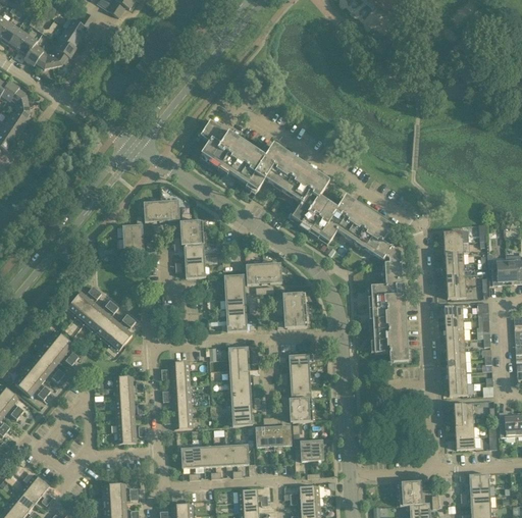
[(125,5),(128,8),(135,0),(114,0),(108,9),(113,12),(120,2),(125,5)]
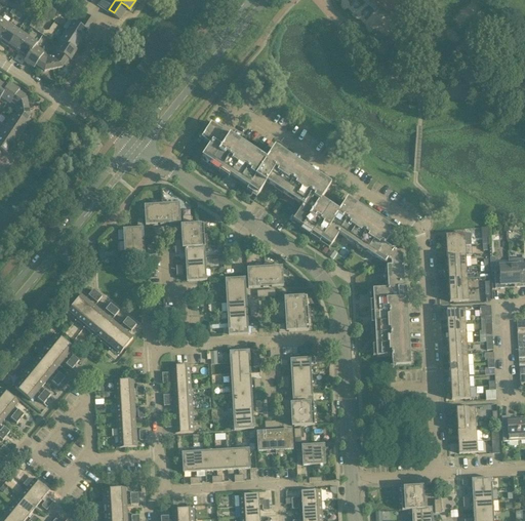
[(369,0),(375,5),(379,9),(381,6),(388,11),(397,0),(369,0)]
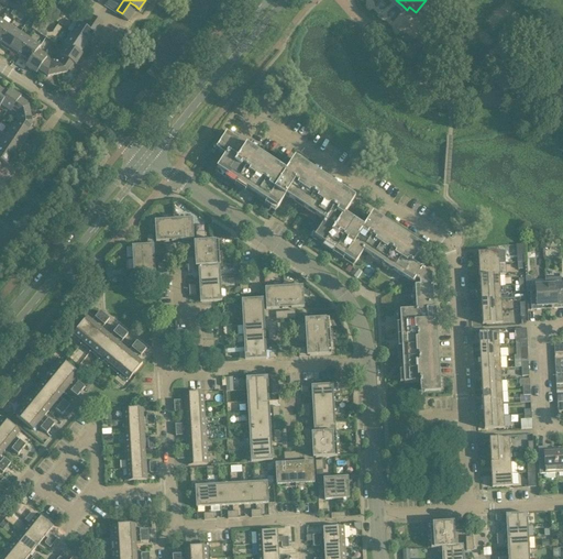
[(130,2),(122,13),(128,18),(135,6),(130,2)]
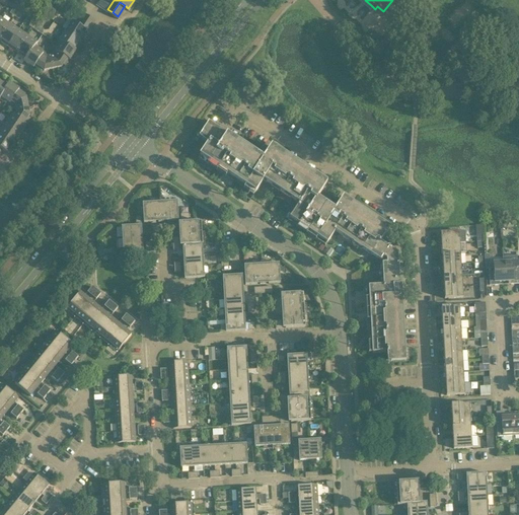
[(84,11),(81,16),(91,23),(95,18),(84,11)]
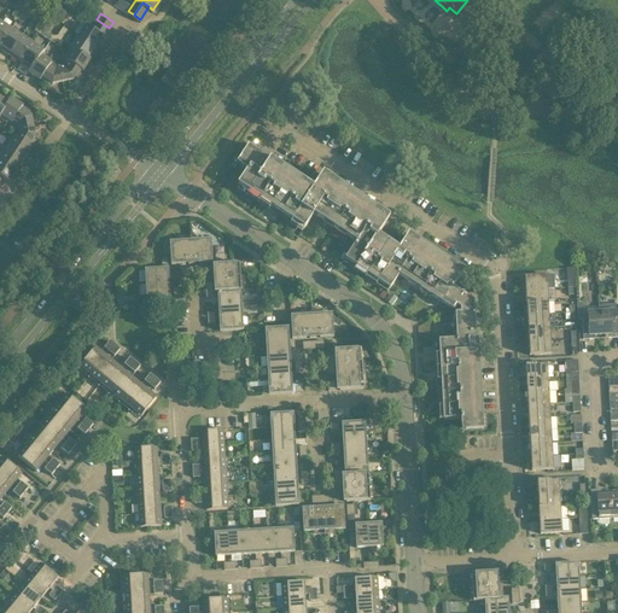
[(0,40),(11,25),(0,18),(0,40)]
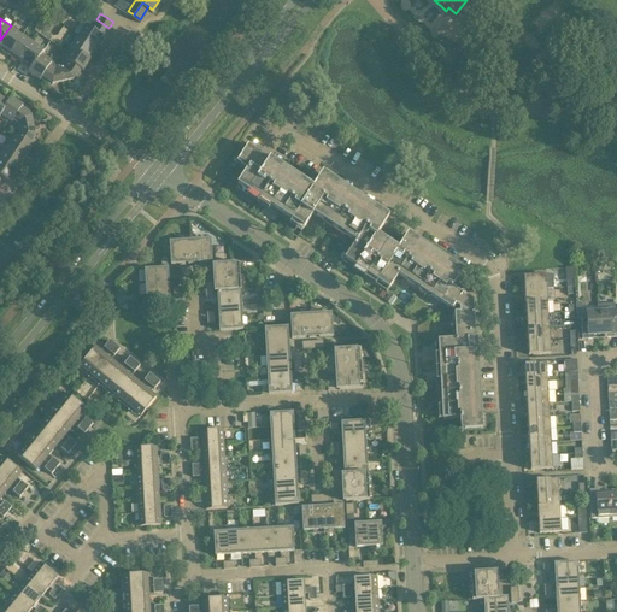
[(86,22),(78,33),(95,43),(97,41),(99,42),(109,28),(97,19),(92,25),(86,22)]
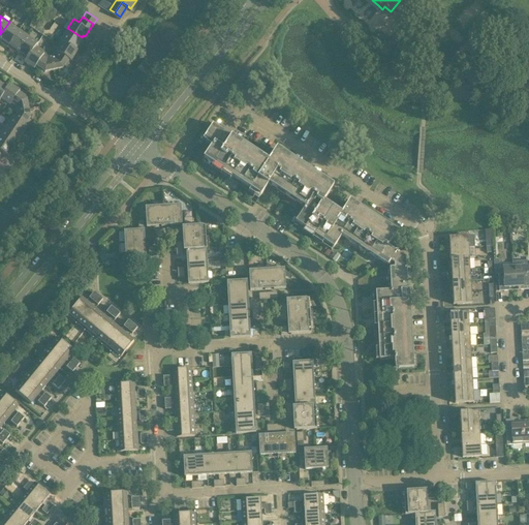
[(9,22),(0,34),(0,36),(2,37),(1,39),(7,44),(19,28),(9,22)]
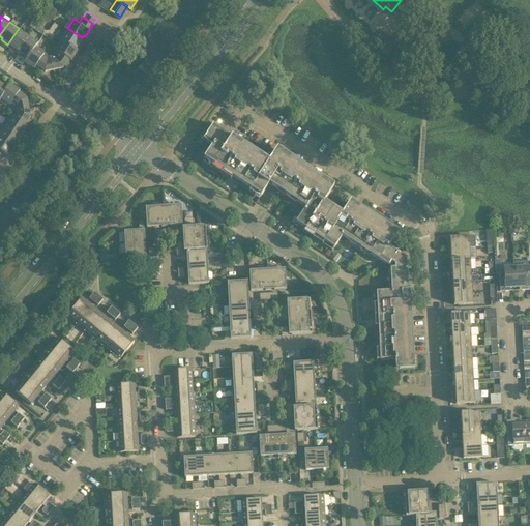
[(16,47),(18,49),(28,34),(19,28),(7,45),(15,49),(16,47)]
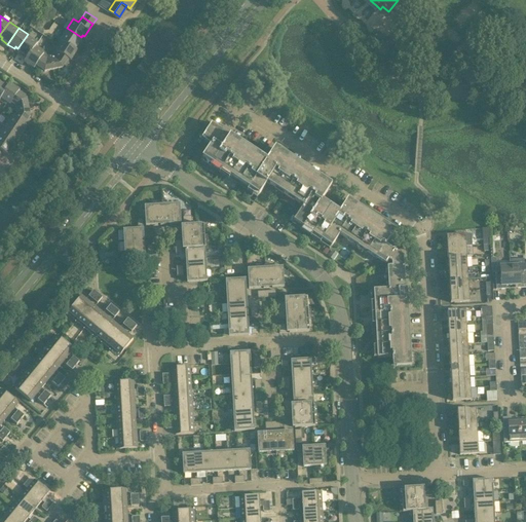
[(67,28),(61,37),(77,48),(81,41),(79,40),(81,37),(67,28)]
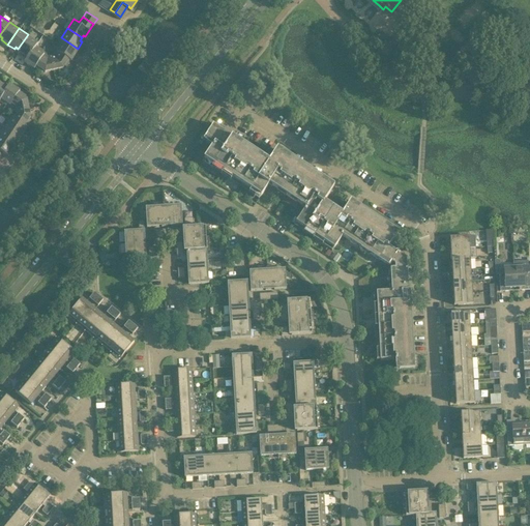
[(28,34),(18,49),(21,50),(20,52),(26,56),(35,42),(35,44),(37,40),(28,34)]
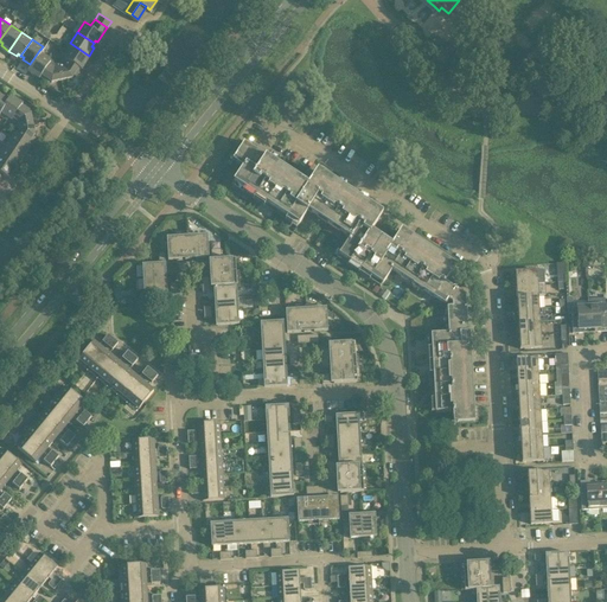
[(30,64),(27,68),(39,75),(50,58),(46,57),(49,55),(48,55),(52,47),(45,43),(43,46),(40,50),(40,49),(30,64)]
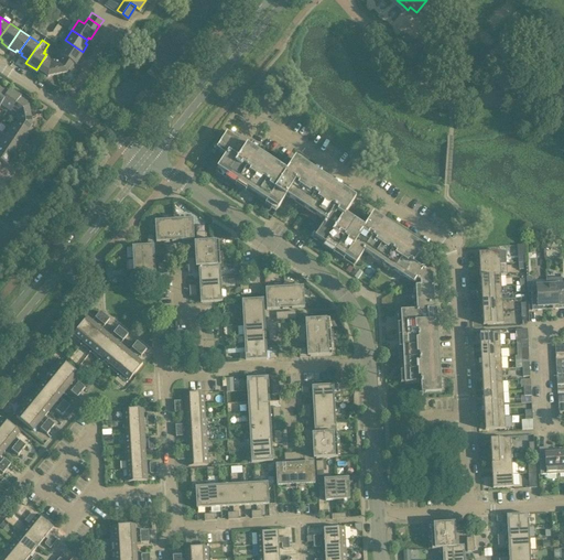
[(62,49),(61,52),(75,62),(83,52),(65,40),(60,47),(62,49)]
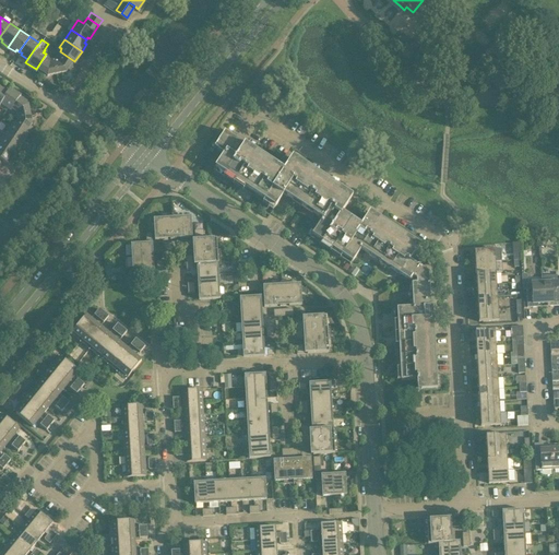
[(57,56),(54,56),(57,71),(66,69),(68,67),(70,68),(74,61),(60,51),(57,56)]
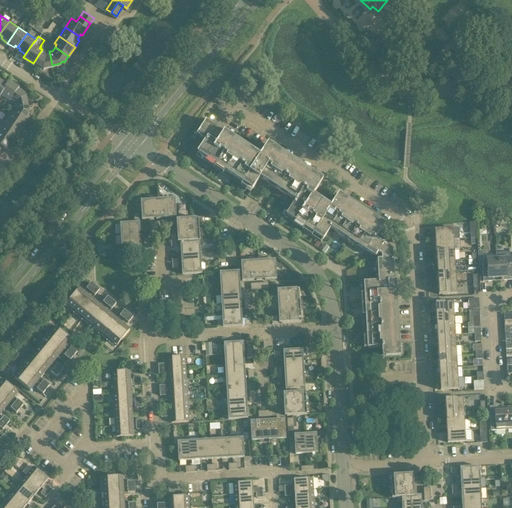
[(43,66),(52,65),(49,51),(46,52),(42,49),(33,63),(40,67),(41,65),(43,66)]
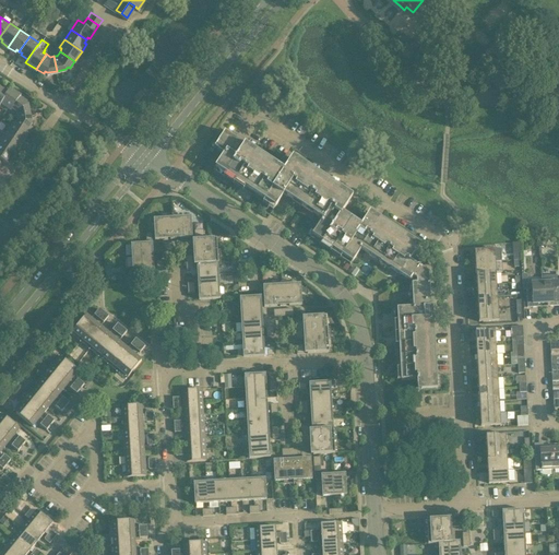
[(151,61),(156,66),(161,70),(163,68),(165,66),(167,63),(157,55),(153,59),(151,61)]
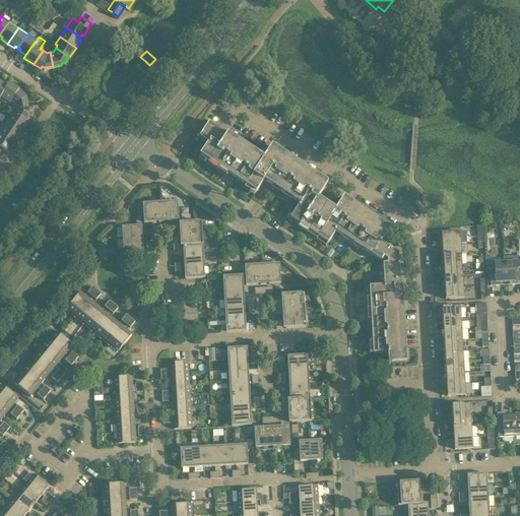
[(10,101),(18,86),(19,86),(9,79),(6,83),(0,92),(0,95),(6,101),(7,99),(10,101)]
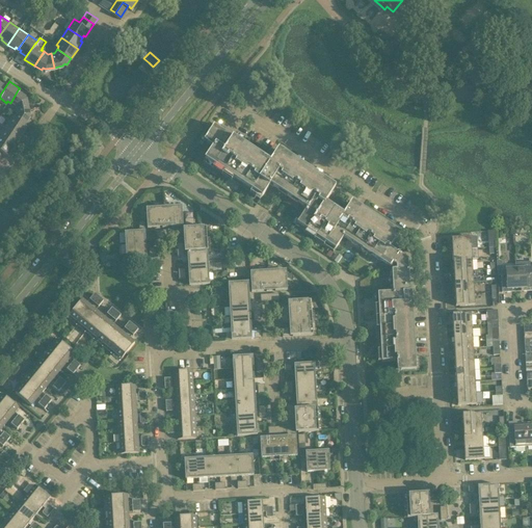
[(132,84),(127,89),(131,94),(137,86),(133,83),(132,84)]
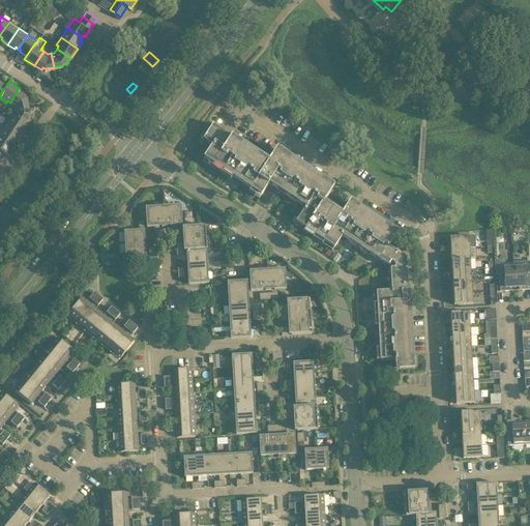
[(25,92),(19,88),(10,103),(13,105),(15,108),(28,105),(27,96),(24,94),(25,92)]
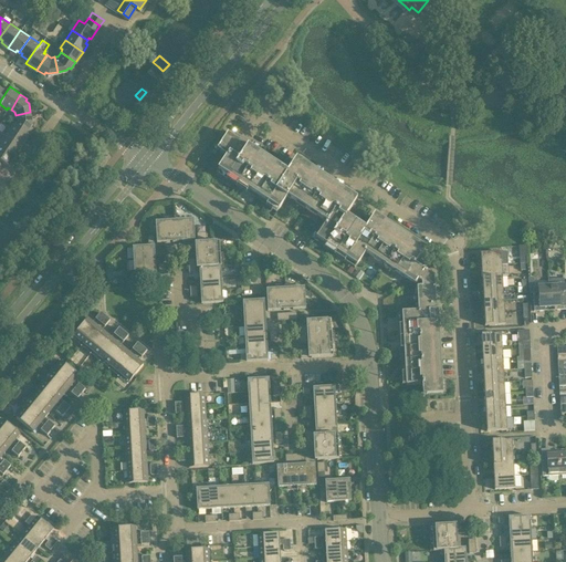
[(32,122),(30,112),(16,115),(17,118),(13,123),(28,133),(32,125),(30,124),(32,122)]
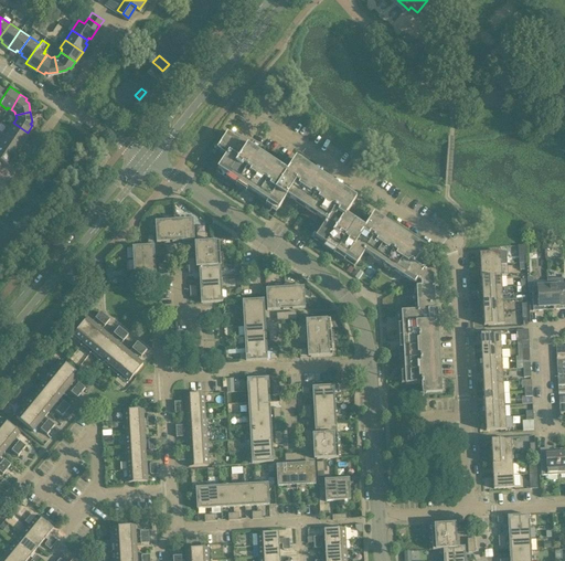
[(6,134),(22,143),(29,133),(28,133),(13,123),(11,126),(9,124),(4,133),(6,134)]
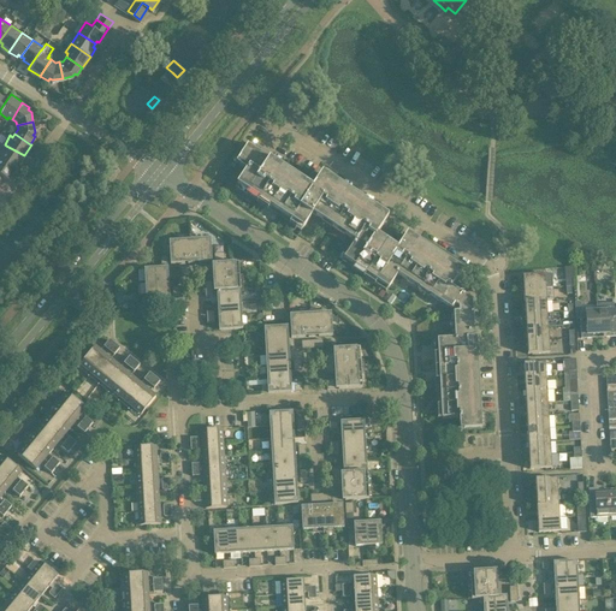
[(455,308),(454,308),(455,334),(437,336),(442,415),(458,414),(458,421),(463,421),(463,425),(463,426),(463,427),(481,426),(480,411),(475,333),(474,333),(472,308),(472,296),(462,291),(458,288),(451,283),(461,268),(462,266),(407,230),(406,231),(397,244),(377,230),(379,227),(388,213),(321,170),(319,173),(315,179),(312,184),(259,149),(248,141),(237,156),(238,156),(238,155),(242,158),(240,161),(246,166),(236,181),(302,224),(312,209),(354,238),(343,255),(388,284),(397,270),(440,298),(442,300),(448,303),(452,306),(455,308)]
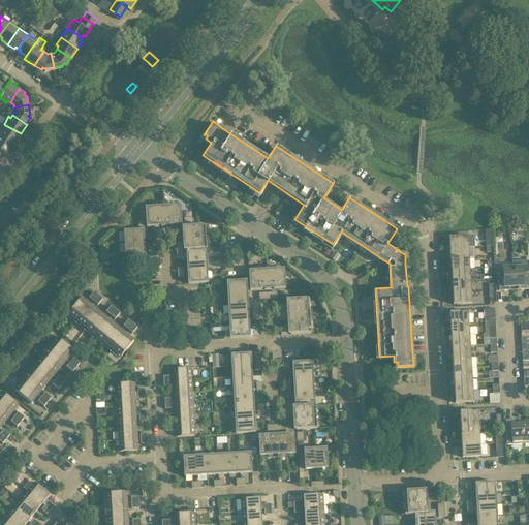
[(19,136),(21,133),(5,125),(0,132),(0,133),(16,145),(21,137),(19,136)]
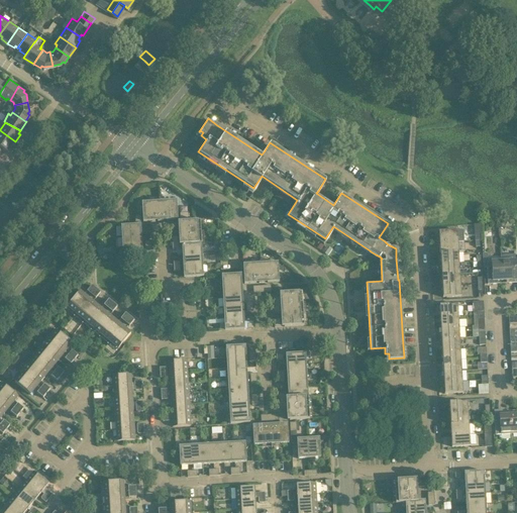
[(0,148),(2,146),(7,149),(9,146),(11,147),(15,141),(0,130),(0,148)]
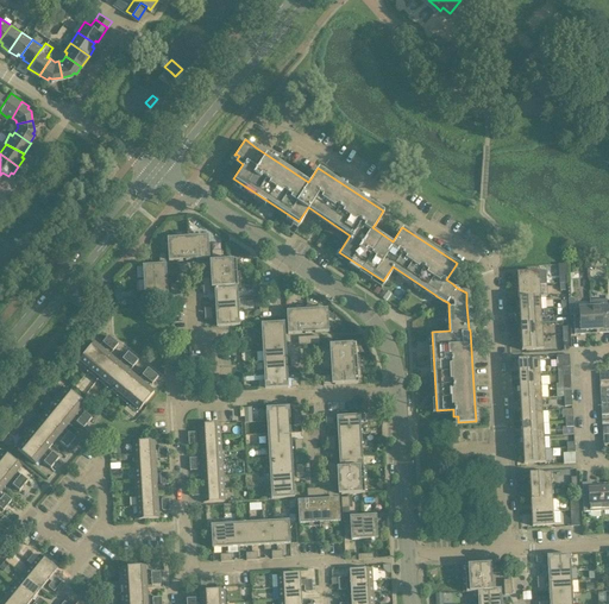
[(187,233),(189,256),(209,255),(208,232),(187,233)]
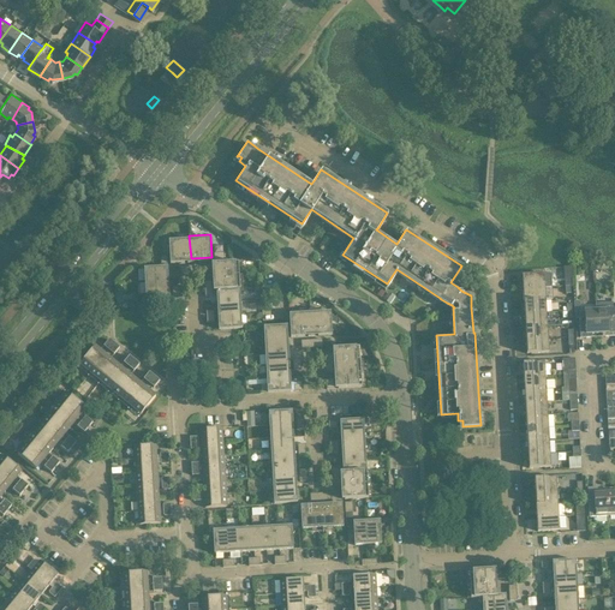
[(168,237),(169,259),(191,258),(189,235),(168,237)]
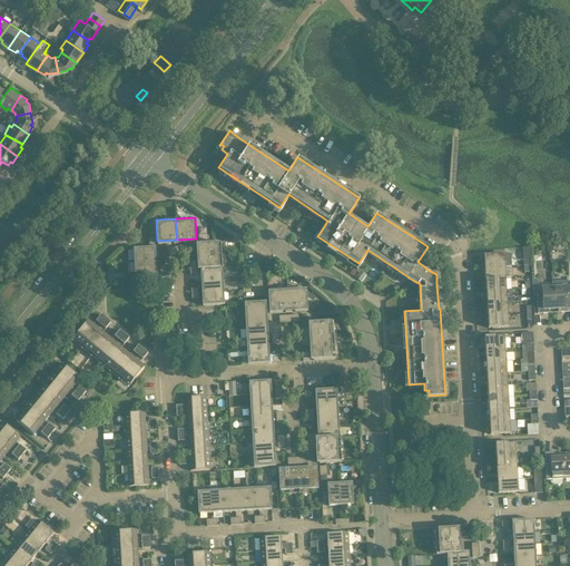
[(198,241),(200,265),(222,264),(220,240),(198,241)]
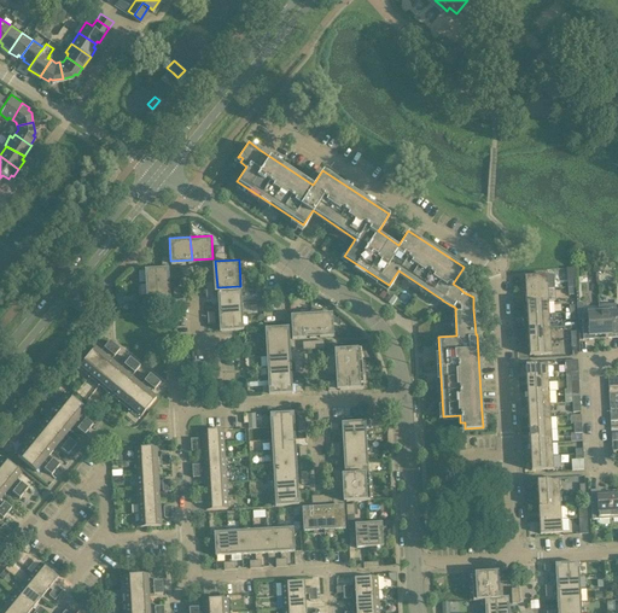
[(168,264),(145,266),(145,279),(169,278),(168,264)]
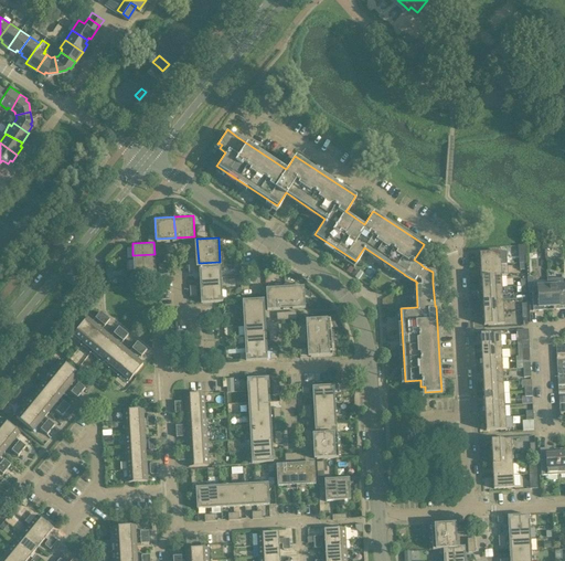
[(479,250),(480,262),(507,261),(505,247),(479,250)]
